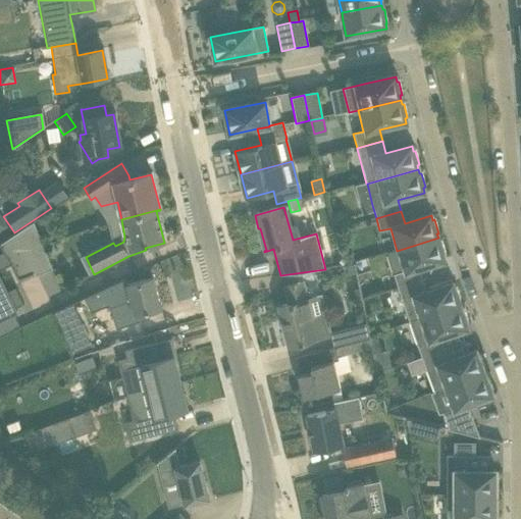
[(34,224),(10,240),(17,251),(40,239),(34,224)]
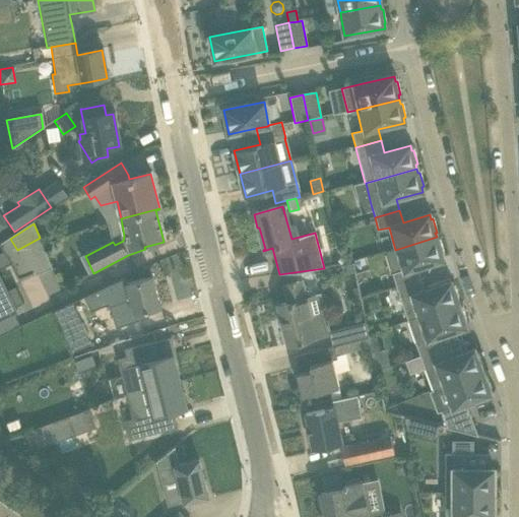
[(395,250),(386,252),(392,273),(396,287),(420,279),(416,268),(443,260),(442,255),(444,254),(440,241),(438,242),(437,237),(395,250)]
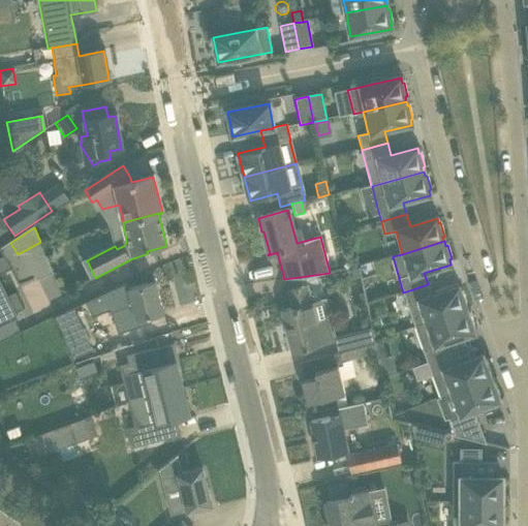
[(40,242),(18,254),(33,278),(35,281),(53,275),(40,242)]
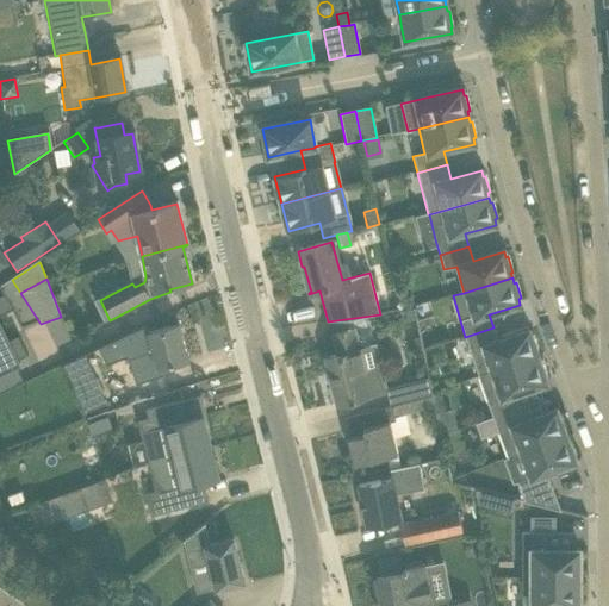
[(12,280),(0,286),(0,289),(4,295),(12,311),(20,328),(38,320),(20,293),(12,280)]
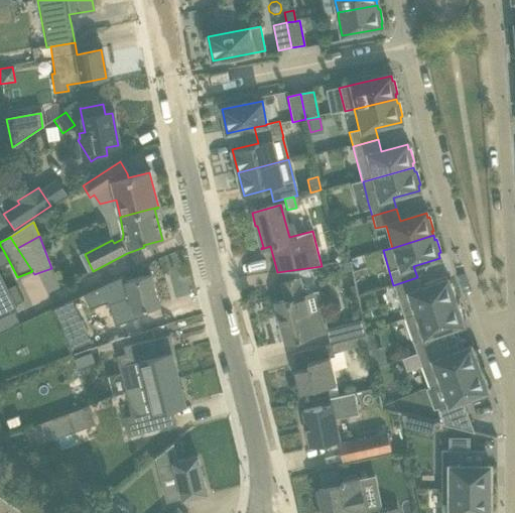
[(0,318),(13,312),(17,310),(16,307),(15,308),(14,306),(22,302),(14,285),(6,289),(0,276),(0,268),(10,263),(3,250),(0,251),(0,318)]
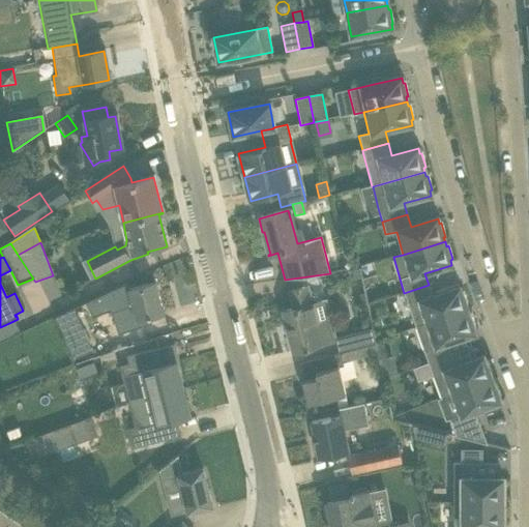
[(359,269),(349,271),(351,282),(361,280),(359,269)]
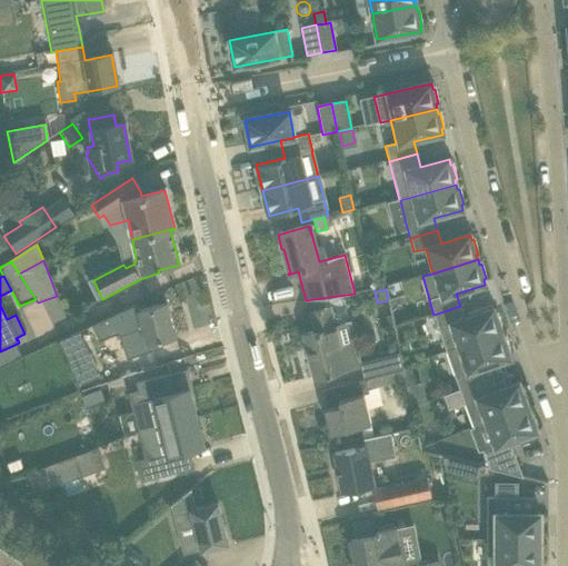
[(125,334),(129,349),(116,353),(121,371),(147,365),(141,346),(175,337),(166,305),(120,317),(125,334)]
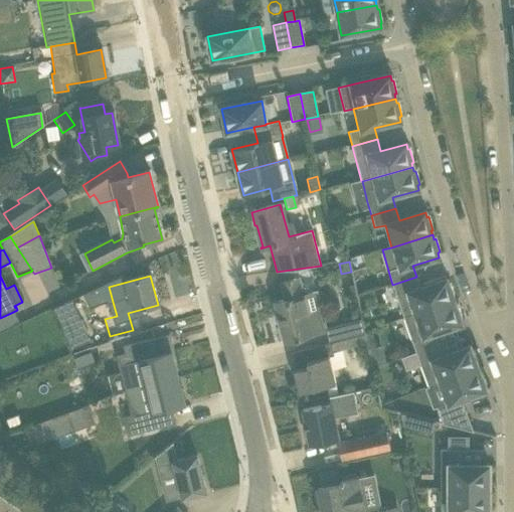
[(403,319),(454,302),(453,298),(454,298),(450,284),(448,285),(447,280),(420,289),(416,277),(392,285),(396,298),(403,319)]
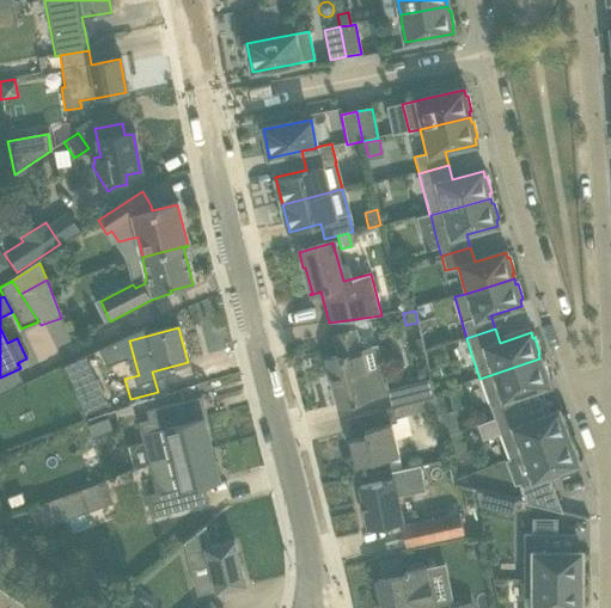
[(337,357),(327,361),(338,407),(361,401),(383,395),(388,394),(390,394),(389,392),(378,348),(360,351),(359,352),(354,332),(333,337),(337,357)]
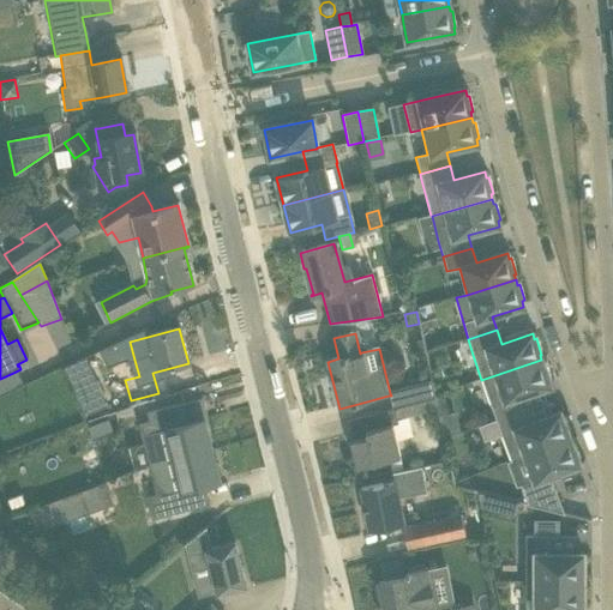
[(544,366),(541,360),(481,380),(496,421),(524,411),(520,397),(551,387),(548,381),(551,380),(545,364),(544,366)]
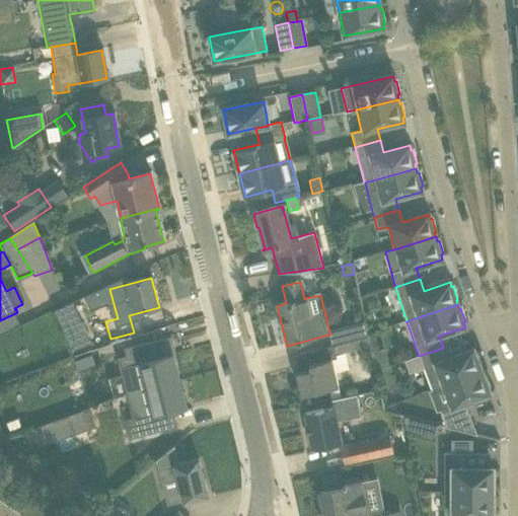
[(13,314),(0,320),(0,335),(19,326),(19,325),(14,315),(13,314)]
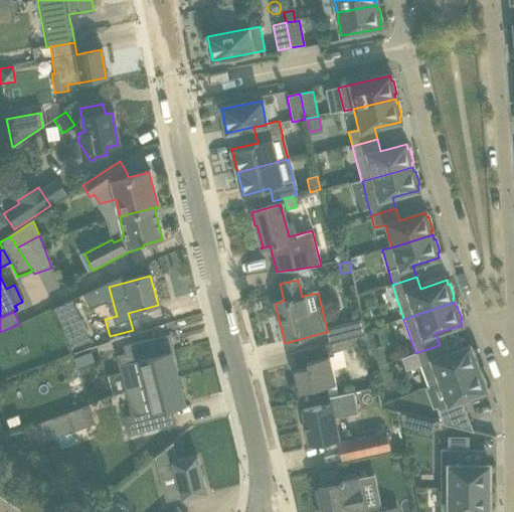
[(328,332),(326,332),(329,344),(364,335),(361,322),(327,330),(328,332)]
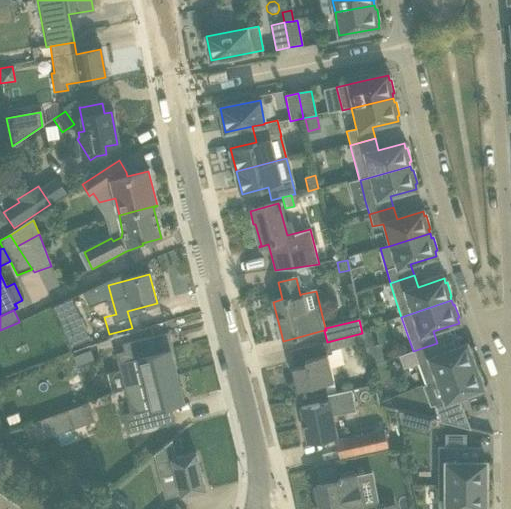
[(98,321),(53,338),(61,358),(106,342),(98,321)]
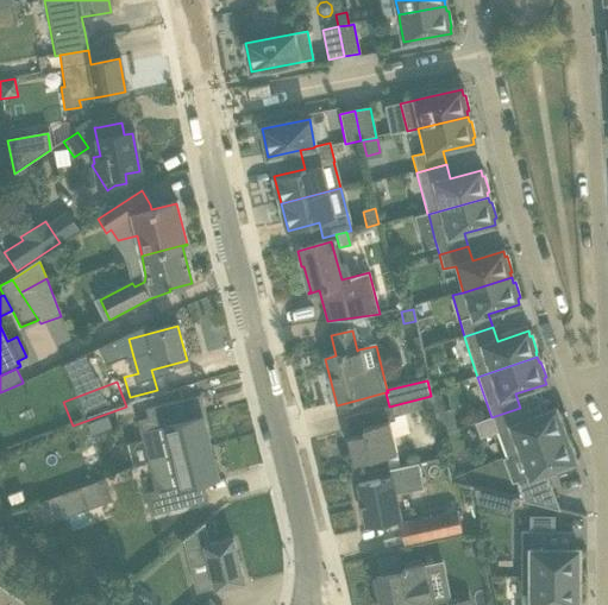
[(351,438),(348,439),(353,465),(376,459),(396,454),(393,439),(388,420),(405,415),(433,408),(431,396),(389,407),(369,411),(371,424),(349,429),(351,438)]
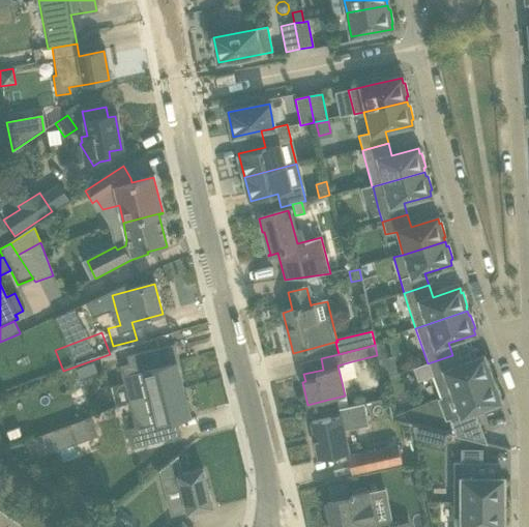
[(127,367),(119,369),(124,386),(128,404),(135,402),(181,389),(175,363),(163,367),(158,350),(138,355),(125,358),(127,367)]
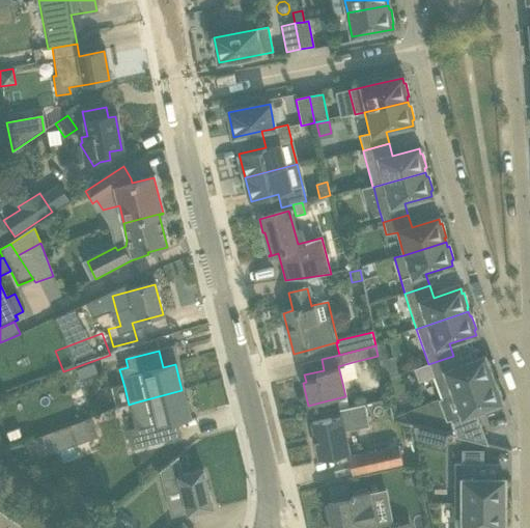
[(453,356),(428,364),(441,399),(451,395),(493,381),(491,376),(493,376),(487,362),(485,362),(484,357),(457,367),(453,356)]
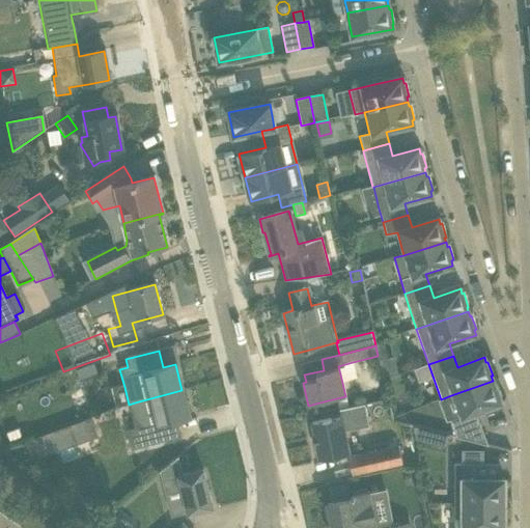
[(93,365),(75,371),(78,381),(96,374),(93,365)]
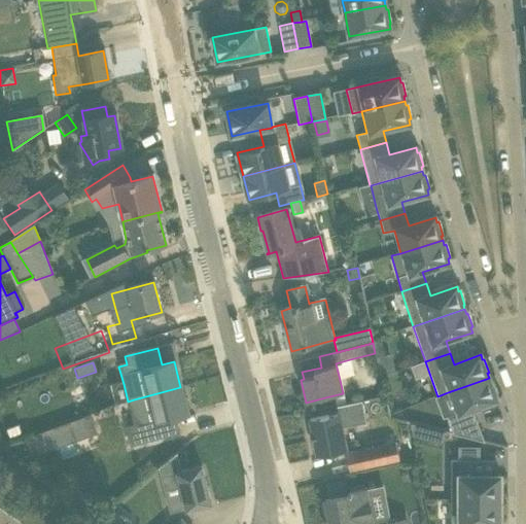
[(489,378),(448,392),(456,414),(446,418),(451,431),(453,435),(484,444),(476,422),(471,410),(497,400),(495,395),(497,394),(492,381),(490,382),(489,378)]
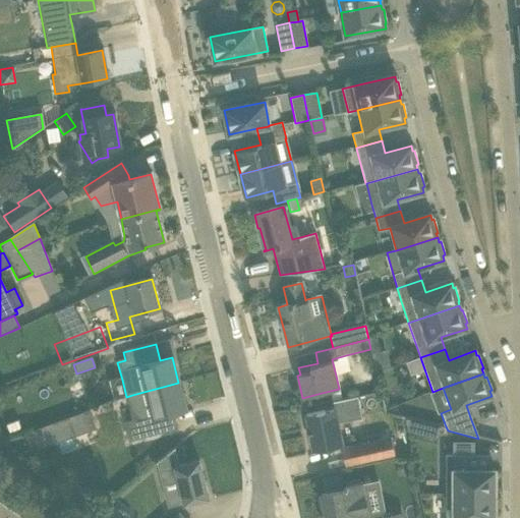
[(132,395),(118,400),(126,398),(132,421),(123,423),(128,442),(177,429),(173,412),(185,409),(178,383),(132,395)]
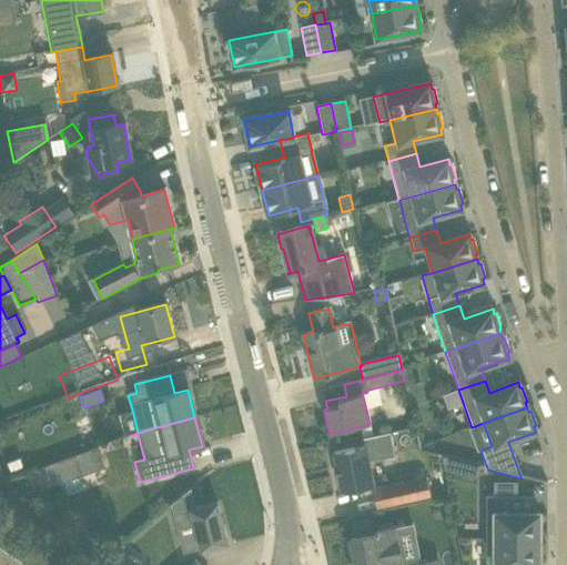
[(89,427),(76,432),(80,445),(93,441),(89,427)]
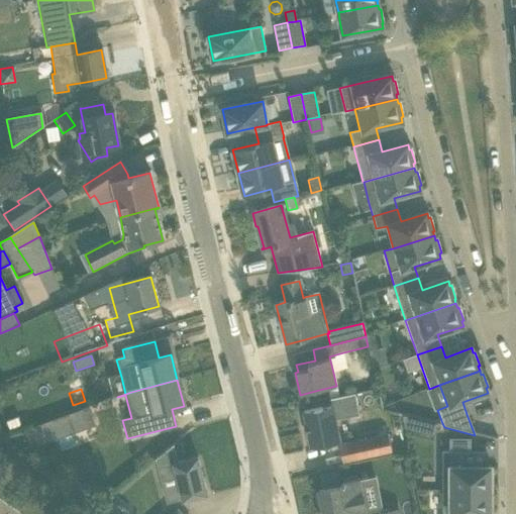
[(322,409),(303,412),(310,447),(329,443),(339,441),(335,421),(358,416),(354,394),(330,399),(332,407),(322,409)]
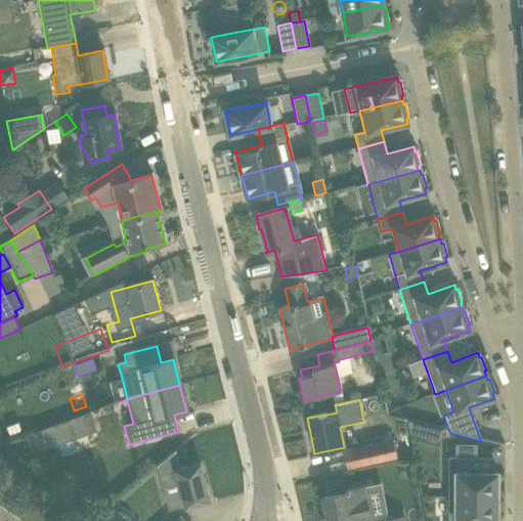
[(31,436),(36,450),(37,451),(95,431),(88,413),(30,434),(31,436)]
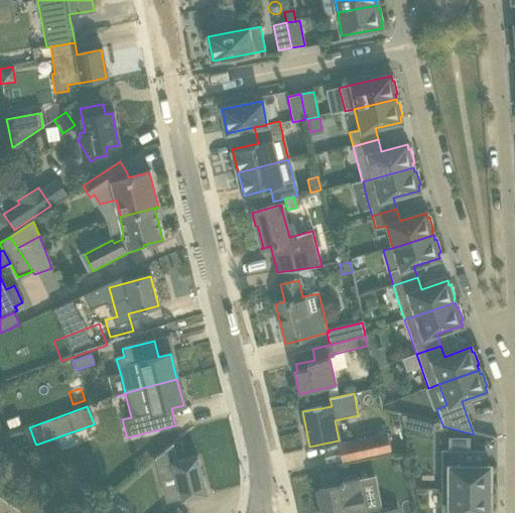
[(387,435),(340,445),(343,462),(390,452),(387,435)]
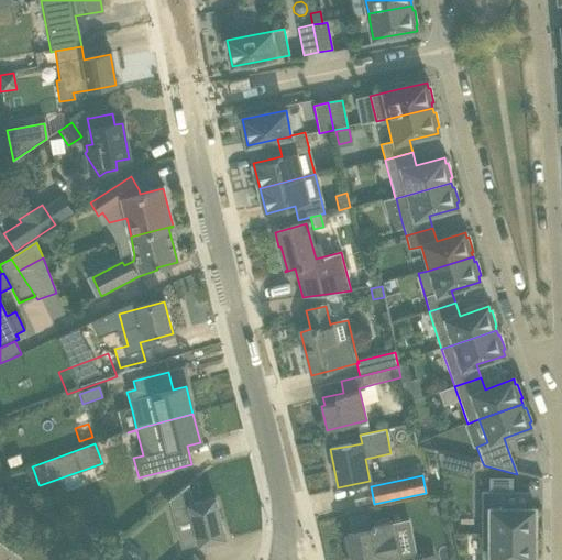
[(488,479),(488,492),(504,492),(504,494),(511,494),(511,479),(488,479)]
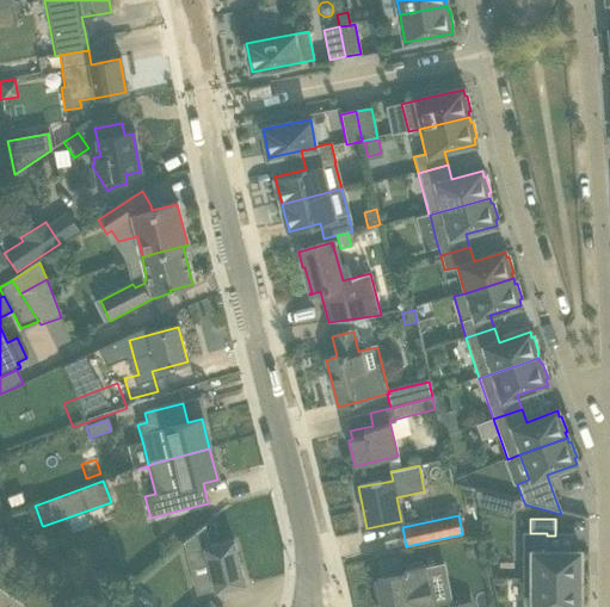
[(185,544),(186,553),(191,569),(209,564),(216,592),(244,584),(233,542),(210,547),(205,527),(185,544)]
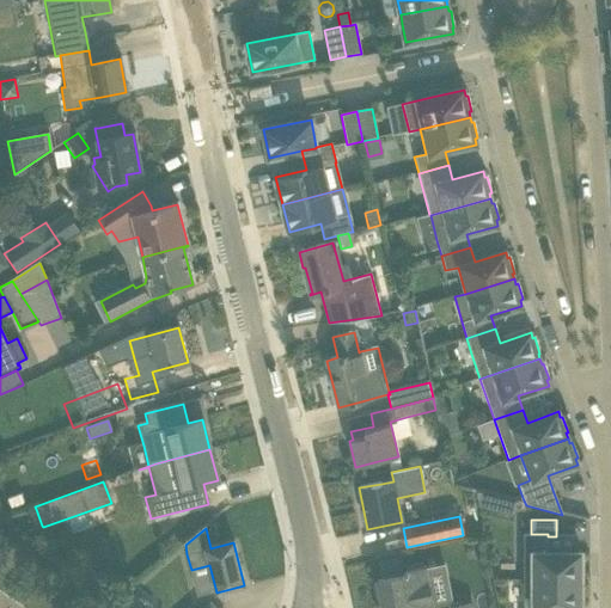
[(523,582),(581,581),(581,573),(584,573),(584,562),(581,562),(581,552),(548,553),(548,536),(548,534),(531,534),(523,534),(523,582)]
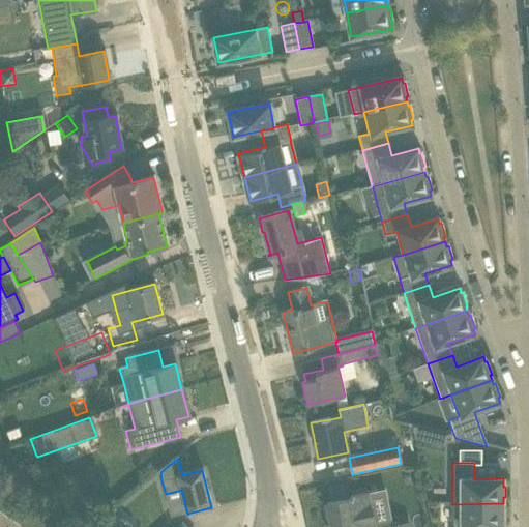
[(344,484),(325,488),(328,503),(347,499),(344,484)]
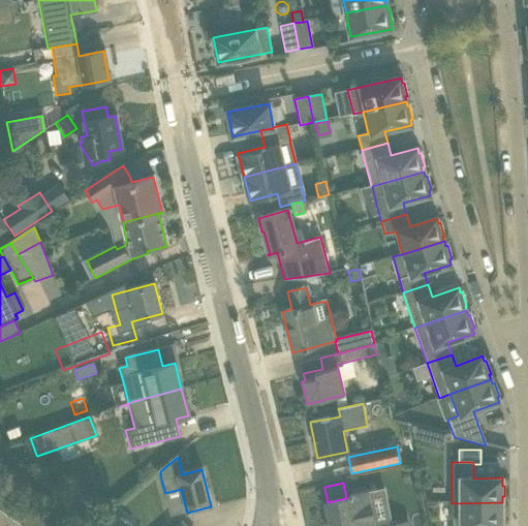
[(327,505),(321,506),(325,524),(331,523),(331,525),(395,525),(389,525),(389,524),(384,525),(372,525),(368,506),(372,506),(369,494),(351,497),(346,498),(328,502),(325,502),(327,505)]
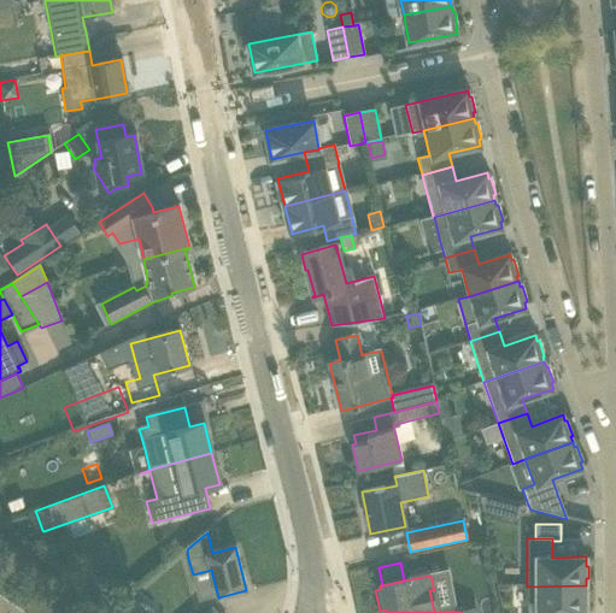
[(527,587),(527,612),(586,612),(586,606),(588,606),(588,594),(586,594),(586,585),(527,587)]
